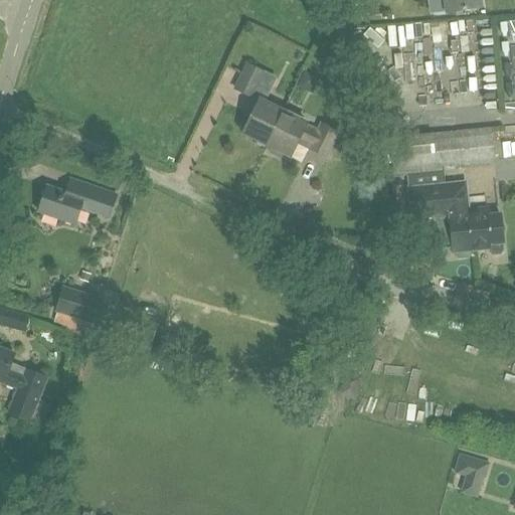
[(445,0),(447,13),(483,7),(481,0),(445,0)]
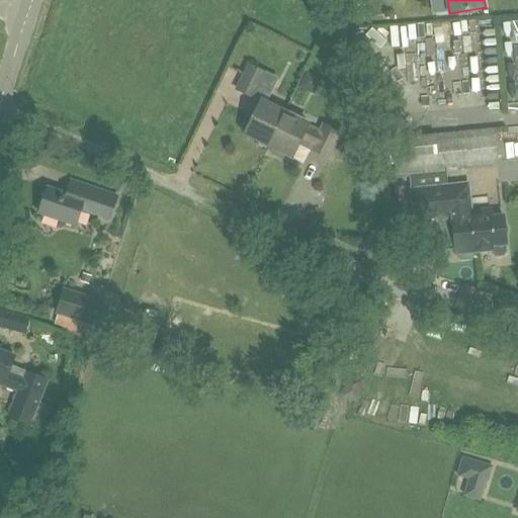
[(268,99),(272,91),(260,85),(266,73),(250,65),(237,89),(257,99),(260,95),(268,99)]
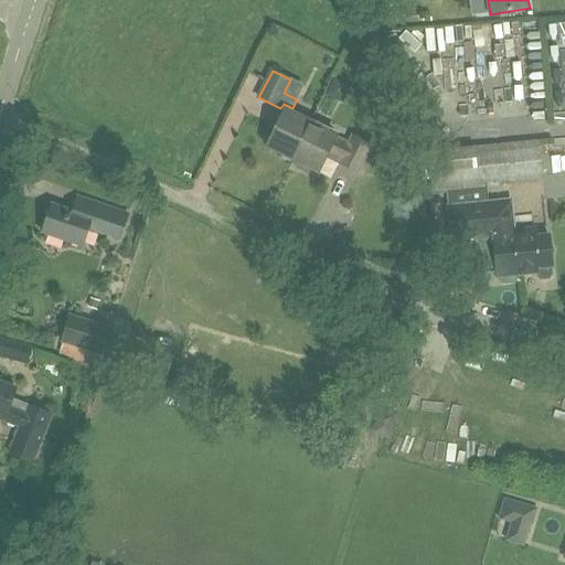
[(292,159),(310,123),(285,110),(275,130),(270,128),(265,140),(269,142),(267,147),(292,159)]
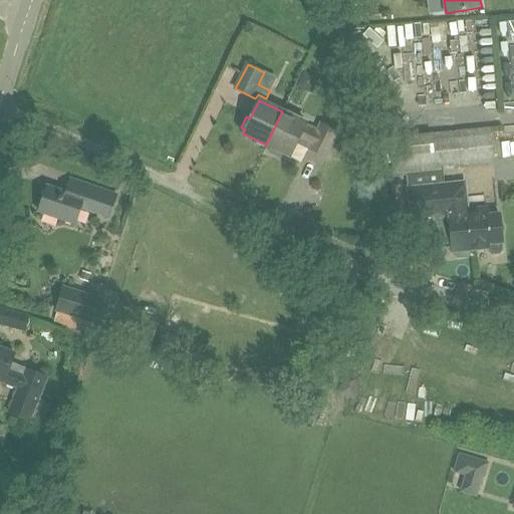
[(317,131),(305,124),(306,122),(282,111),(266,145),(271,147),(270,152),(280,157),(284,153),(290,156),(300,136),(312,142),(309,149),(325,157),(337,132),(321,123),(317,131)]
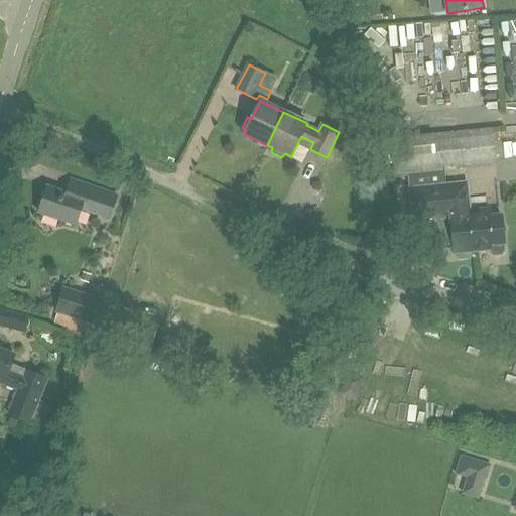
[(446,185),(445,170),(496,165),(493,129),(390,139),(394,175),(395,175),(396,177),(408,176),(409,188),(446,185)]
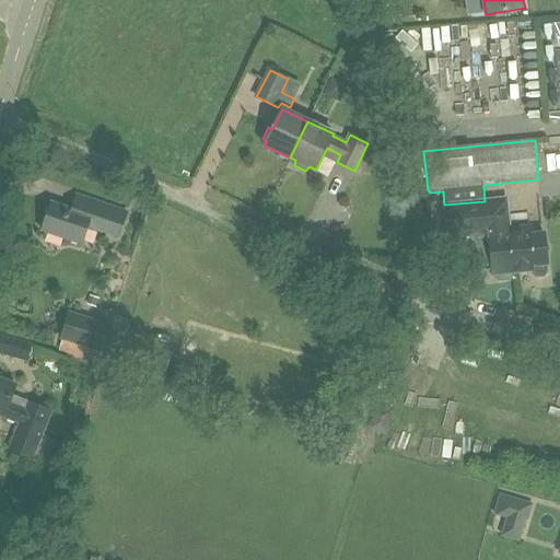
[(393,187),(420,179),(415,159),(387,166),(393,187)]
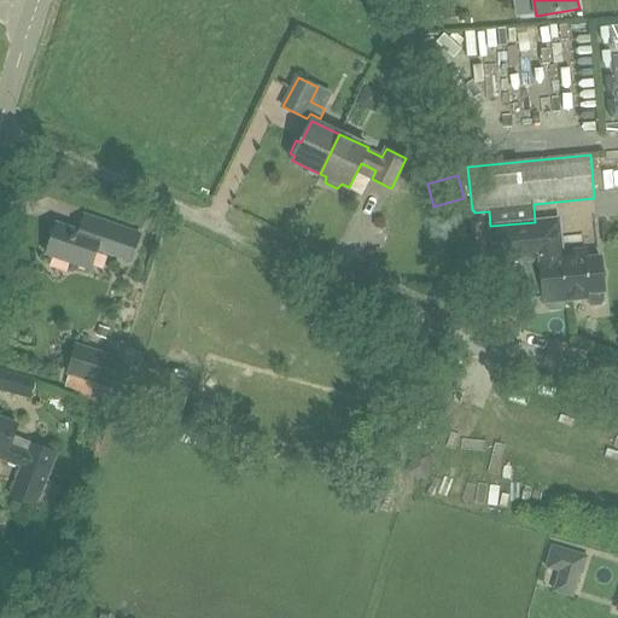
[(140,234),(86,216),(81,232),(57,225),(47,254),(92,269),(98,249),(132,261),(140,234)]
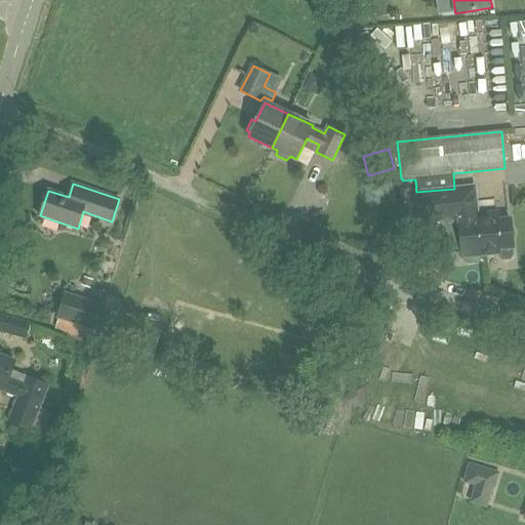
[(458,224),(455,189),(454,189),(416,192),(419,218),(439,216),(441,242),(445,242),(447,257),(461,256),(462,257),(463,257),(463,260),(469,264),(478,263),(481,258),(480,256),(498,254),(498,257),(502,260),(510,259),(513,255),(513,248),(510,218),(492,220),(492,212),(477,214),(477,221),(458,224)]
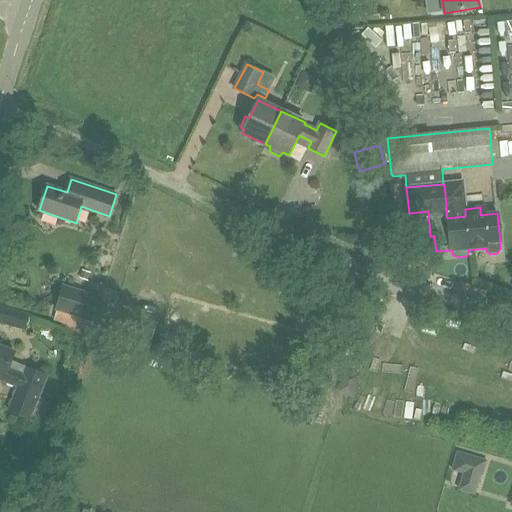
[(94,323),(103,297),(64,285),(55,311),(94,323)]
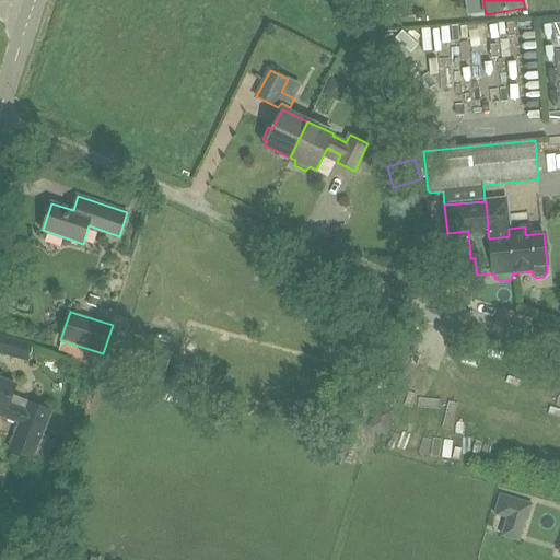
[(0,352),(27,361),(32,343),(0,335),(0,352)]
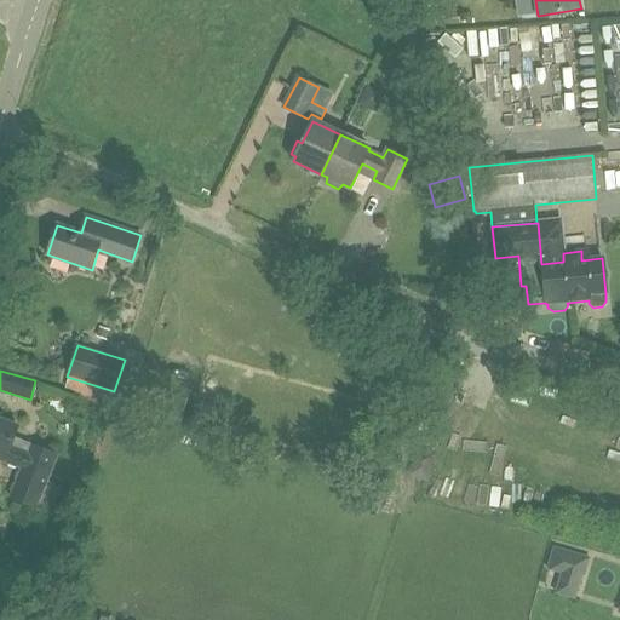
[(35,507),(57,455),(12,437),(17,426),(0,419),(0,459),(23,469),(11,498),(35,507)]
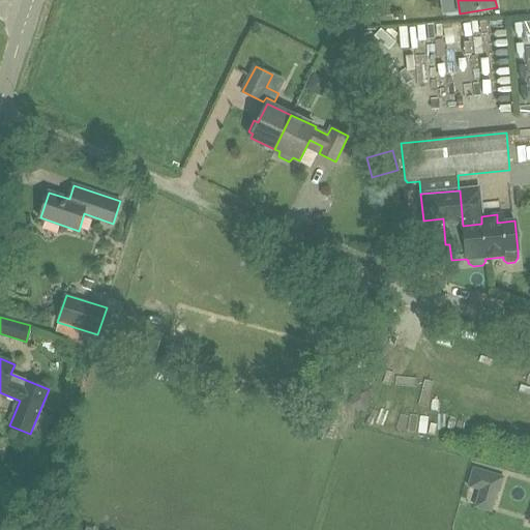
[(367,413),(375,389),(356,382),(348,407),(367,413)]
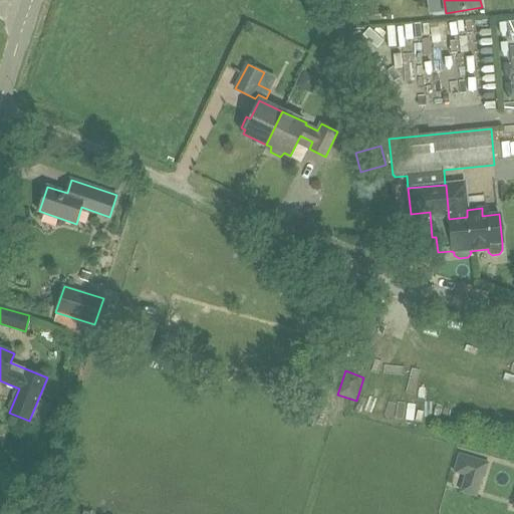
[(459,455),(454,473),(480,481),(482,481),(488,464),(459,455)]
